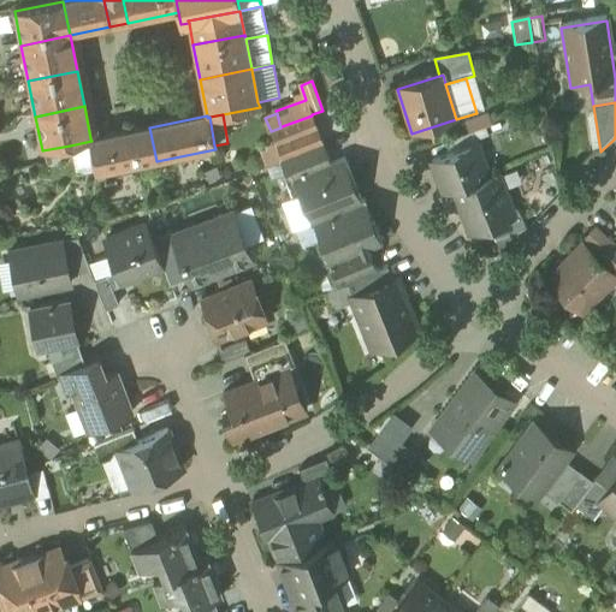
[(282,126),(294,156),(323,144),(312,116),(282,126)]
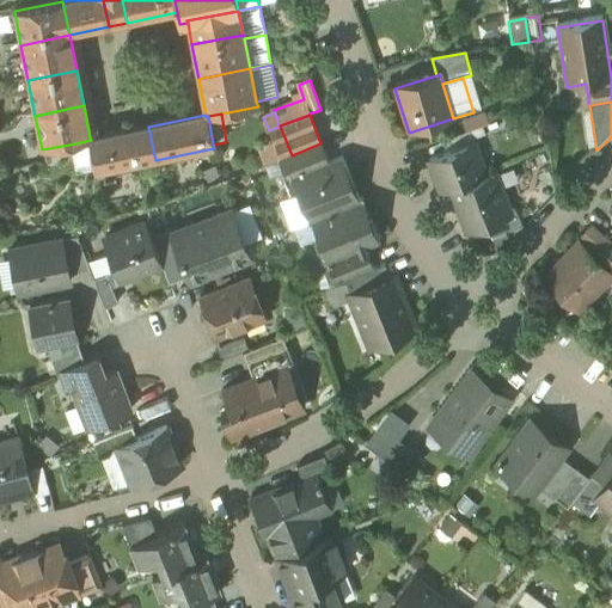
[(274,145),(280,160),(292,155),(280,126),(279,127),(269,130),(274,145)]
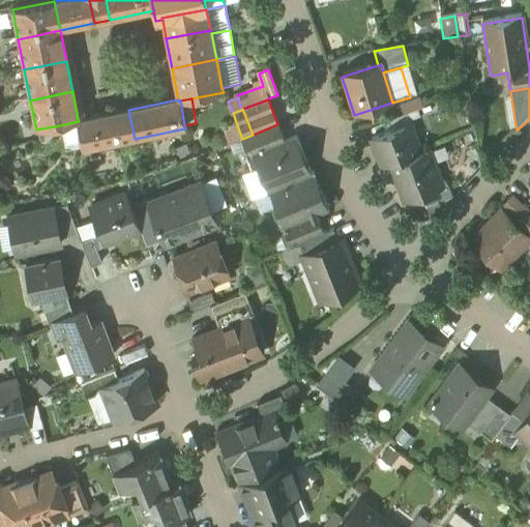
[(84,149),(135,139),(128,110),(78,119),(79,121),(84,149)]
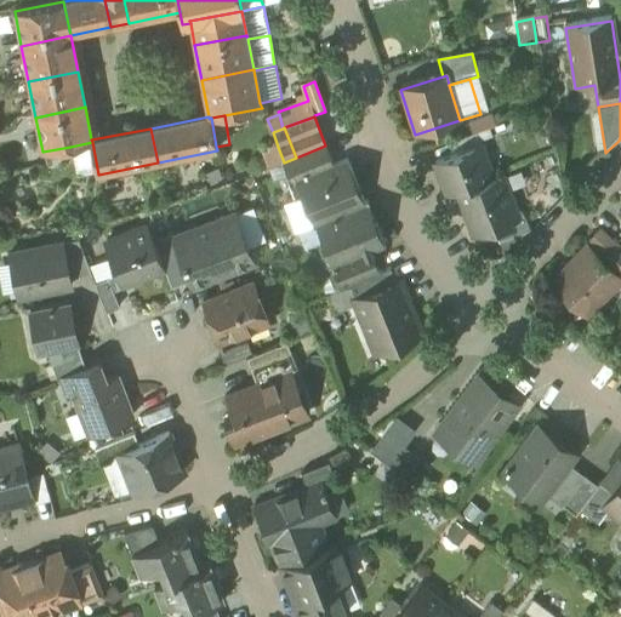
[(477,135),(479,143),(496,137),(493,129),(477,135)]
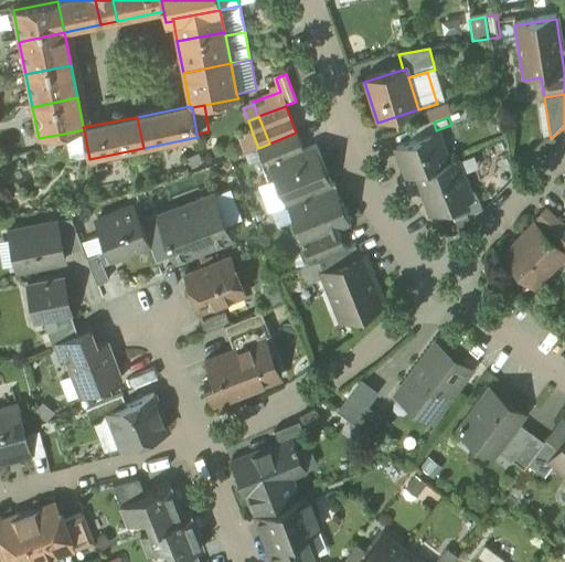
[(411,130),(416,142),(437,135),(433,123),(411,130)]
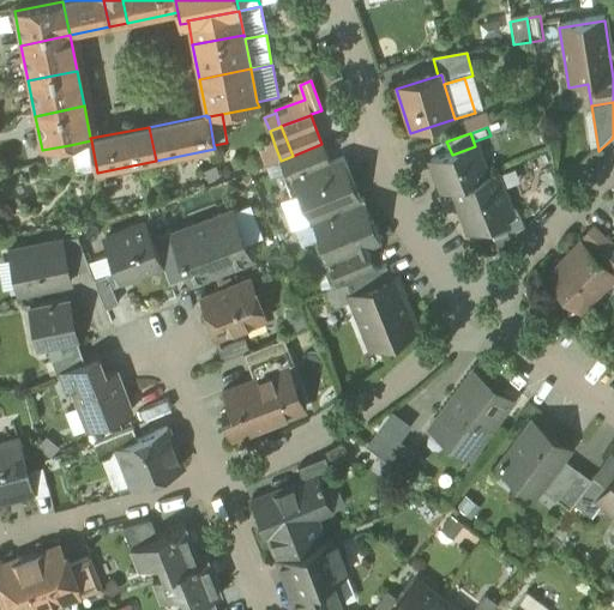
[(76,176),(97,173),(91,140),(70,145),(76,176)]
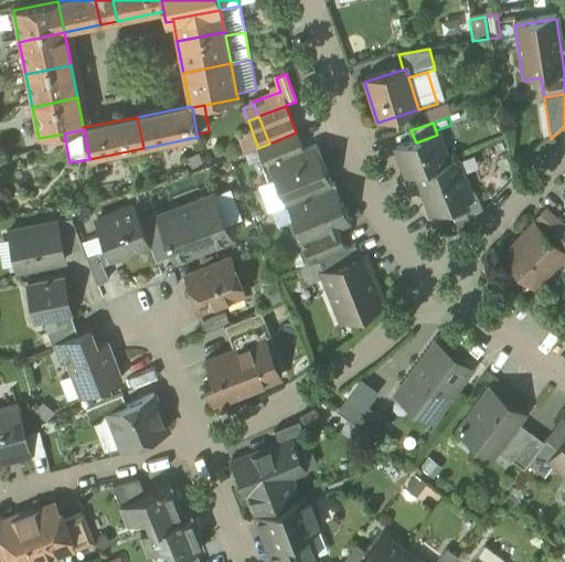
[(301,147),(296,133),(269,144),(258,148),(264,160),(259,161),(264,171),(269,169),(269,167),(297,156),(294,150),(301,147)]
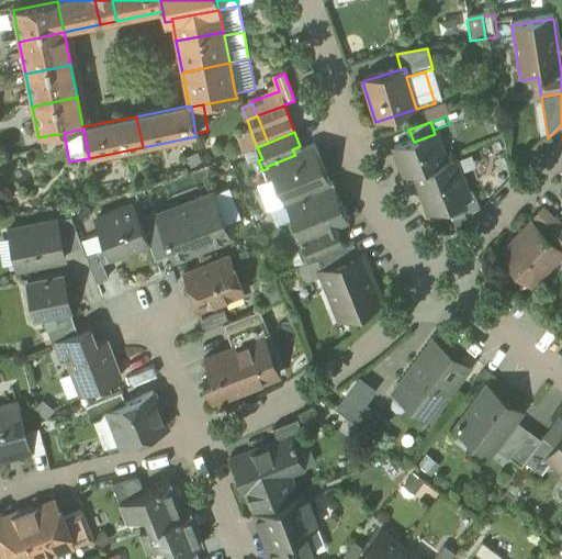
[(243,152),(257,147),(251,133),(247,134),(245,137),(242,138),(239,141),(243,148),(242,149),(243,152)]
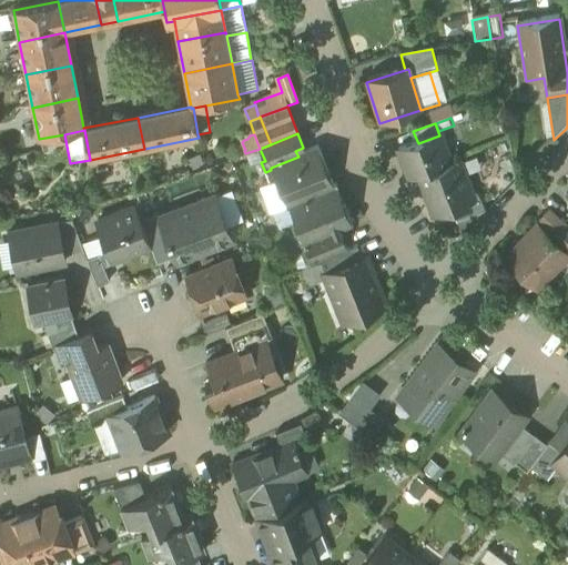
[(398,151),(408,180),(417,178),(452,164),(440,135),(439,135),(418,143),(398,151)]
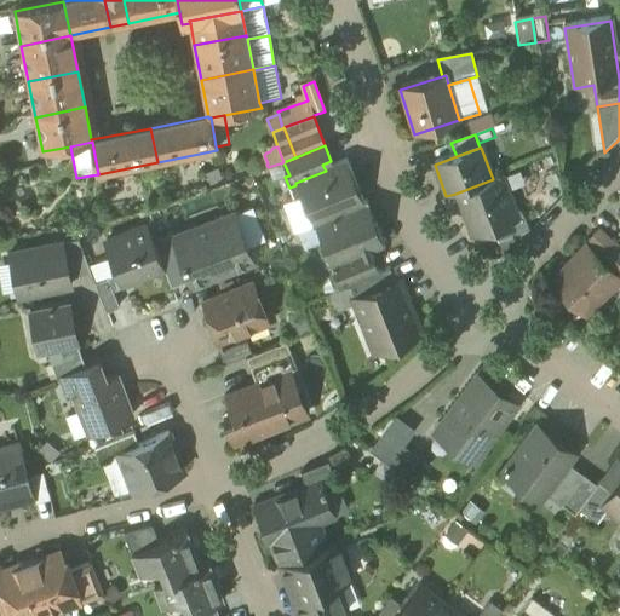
[(333,168),(331,161),(322,165),(326,171),(333,168)]
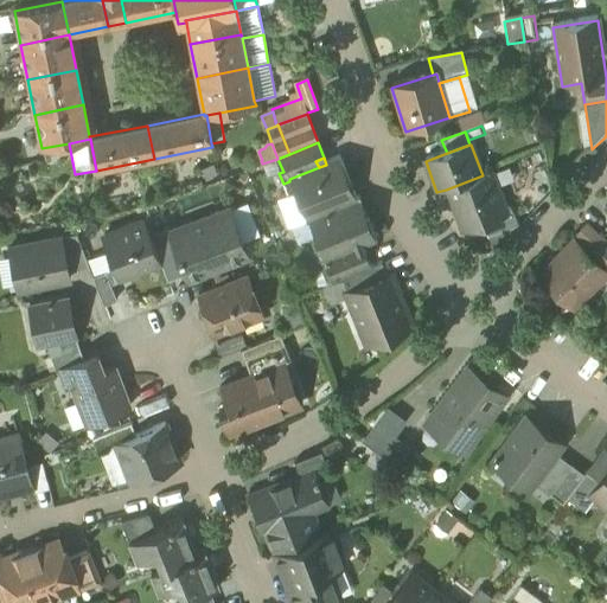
[(268,178),(279,173),(283,172),(278,159),(262,165),(268,178)]
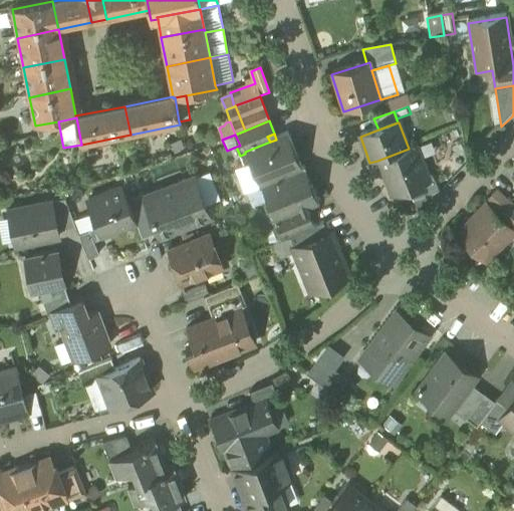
[(304,170),(302,170),(287,135),(276,140),(270,142),(245,152),(245,154),(250,166),(259,188),(261,187),(267,202),(275,221),(275,222),(300,212),(307,209),(318,205),(304,170)]
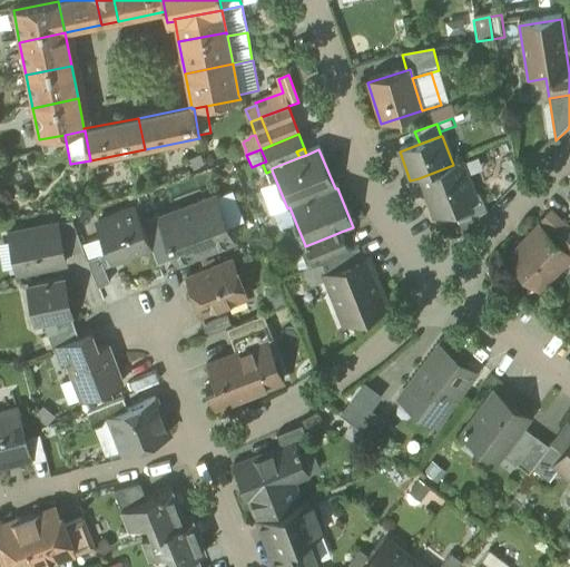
[(419,178),(434,220),(453,213),(477,204),(461,162),(453,165),(419,178)]
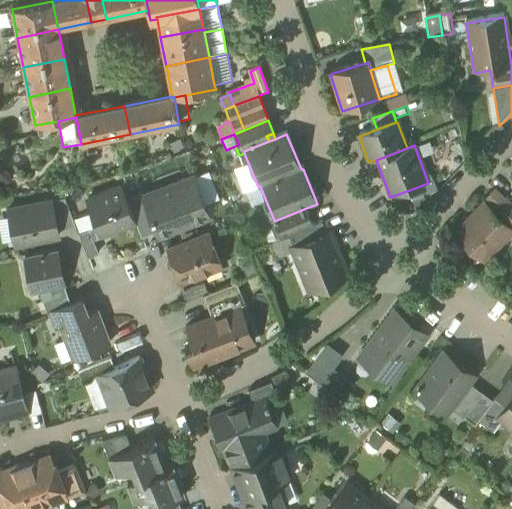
[(242,193),(245,192),(258,187),(249,165),(234,171),(242,193)]
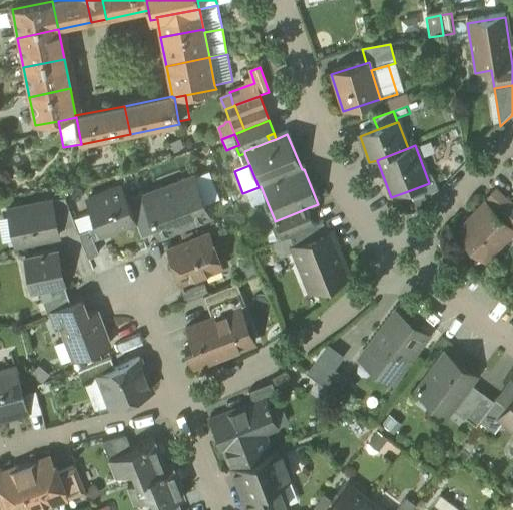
[(207,175),(194,180),(204,205),(217,200),(207,175)]
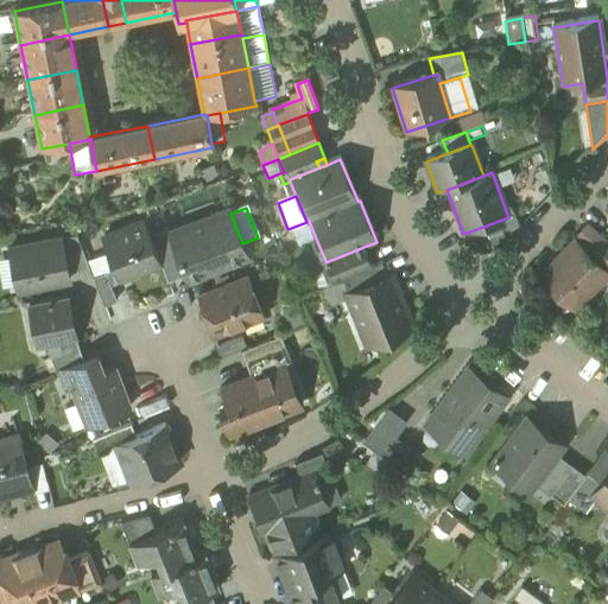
[(185,277),(188,281),(247,258),(242,243),(230,214),(171,236),(170,236),(185,277)]
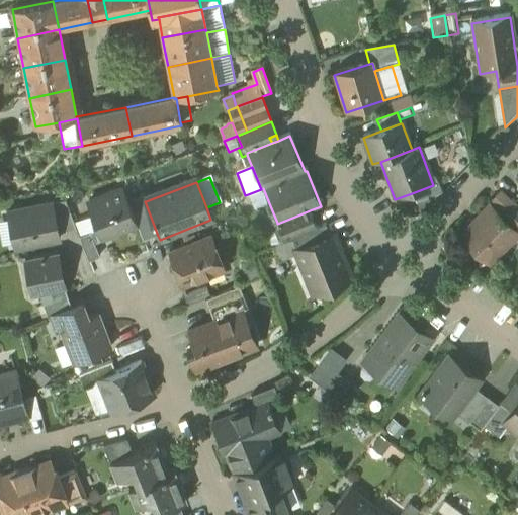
[(412,193),(416,204),(441,194),(437,183),(433,185),(412,193)]
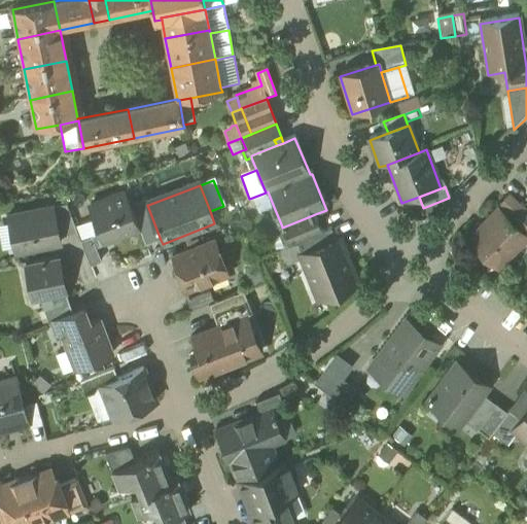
[(268,191),(266,193),(252,198),(258,213),(274,207),(268,191)]
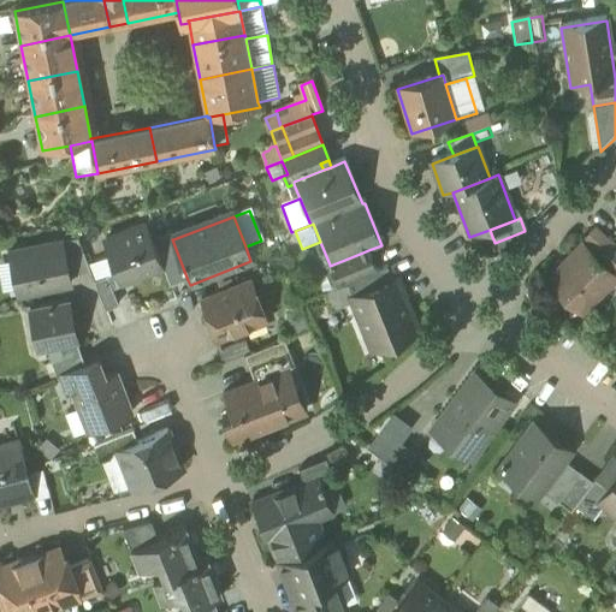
[(593,260),(598,263),(598,262),(615,245),(591,224),(575,241),(582,248),(594,259),(593,260)]
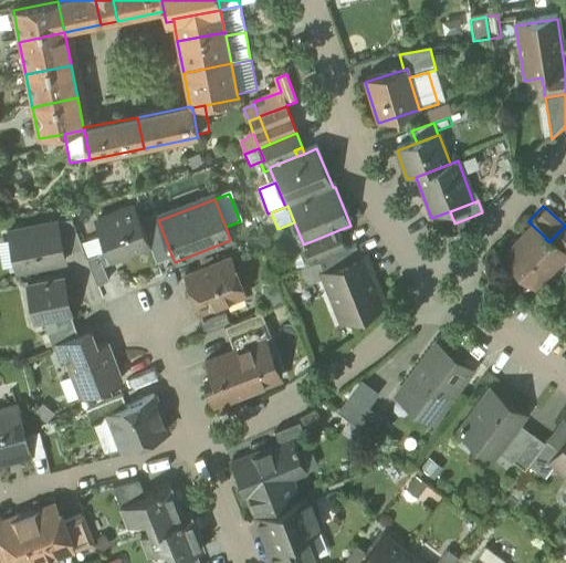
[(102,237),(112,261),(149,247),(139,221),(135,208),(96,223),(102,237)]
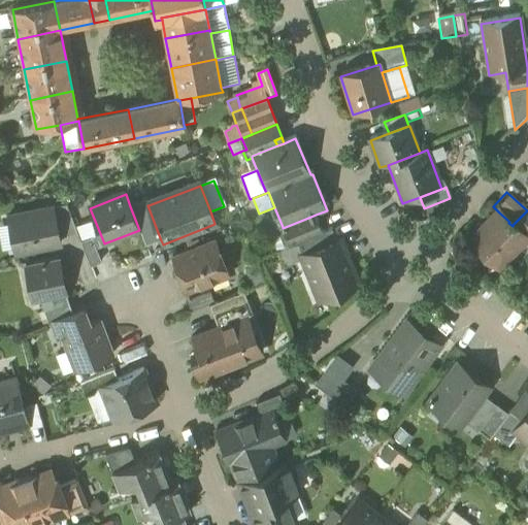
[(139,230),(146,247),(161,240),(147,205),(149,205),(146,199),(130,206),(139,230)]
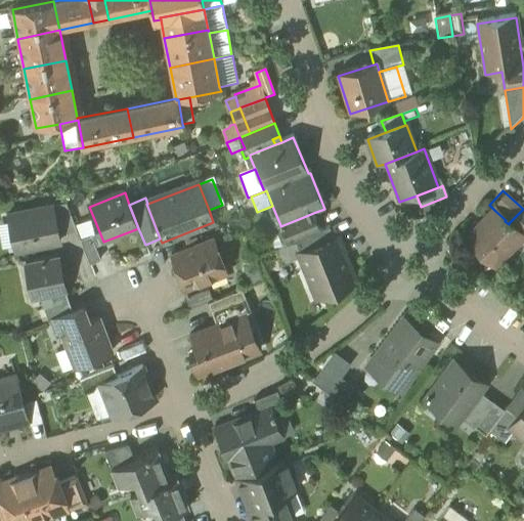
[(53,207),(59,237),(77,233),(75,227),(66,205),(53,207)]
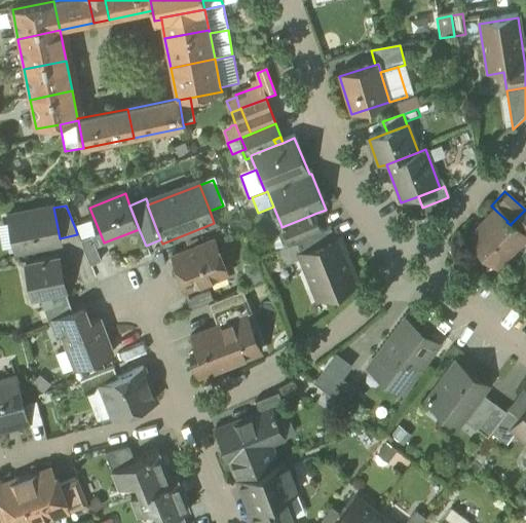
[(6,218),(14,254),(62,245),(60,238),(53,208),(6,218)]
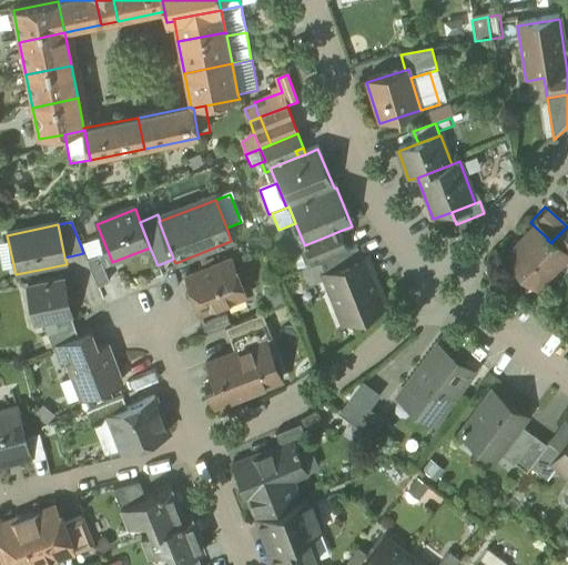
[(567,228),(567,226),(551,242),(567,258),(567,256),(567,228)]
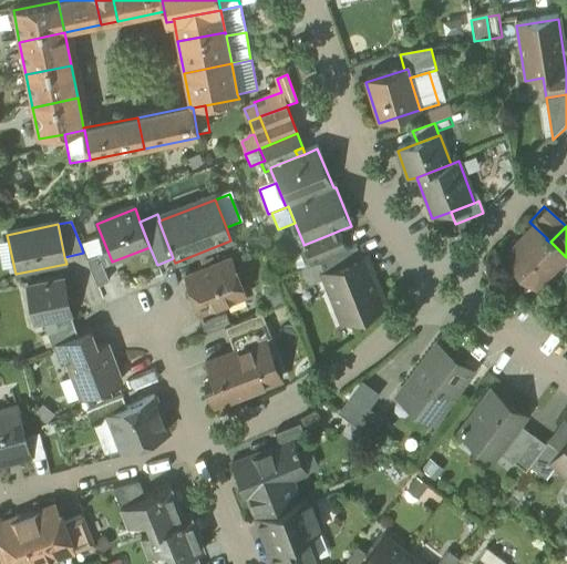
[(536,289),(566,257),(550,242),(550,243),(546,239),(547,238),(536,228),(505,260),(536,289)]
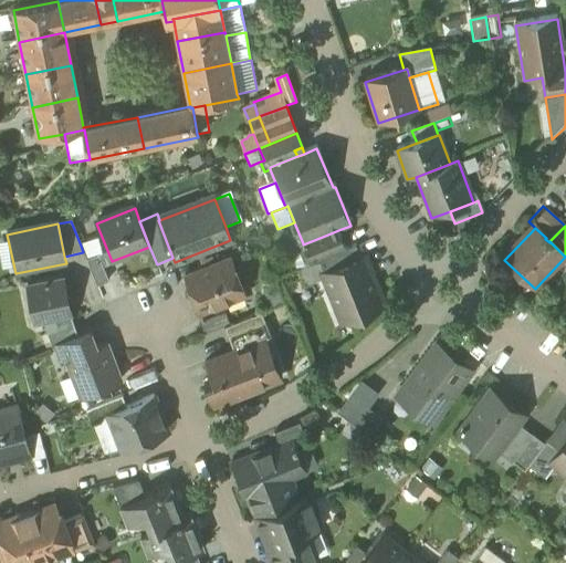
[(334,240),(341,237),(338,230),(331,233),(334,240)]
